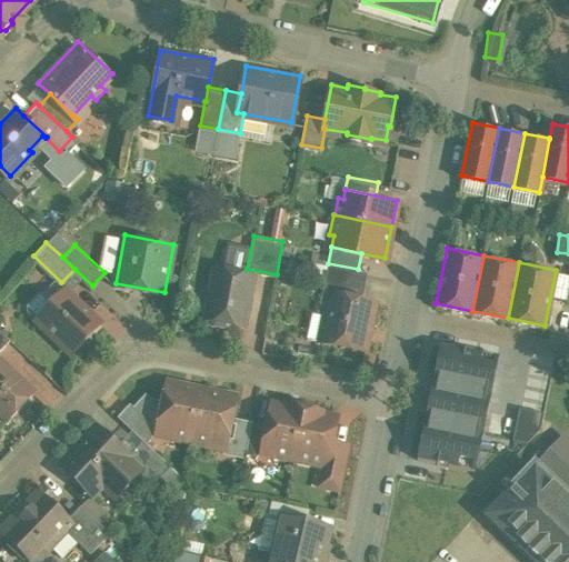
[(358,269),(328,263),(323,283),(362,292),(367,271),(358,269)]
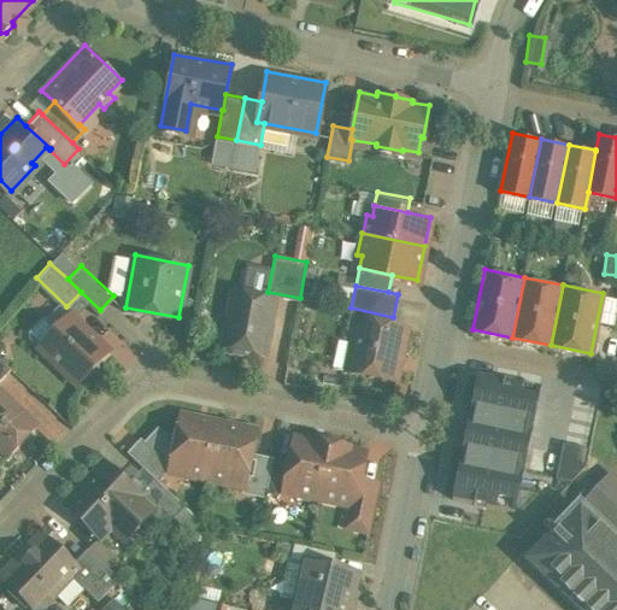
[(275,298),(233,289),(223,341),(228,342),(231,350),(246,352),(252,347),(265,350),(275,298)]
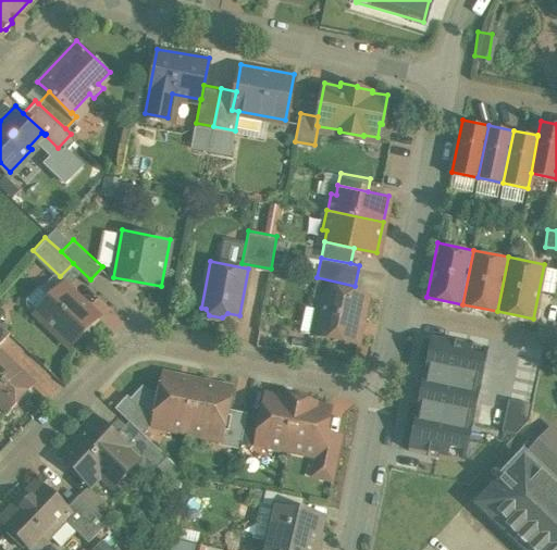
[(36,311),(70,344),(99,313),(65,280),(53,292),(36,311)]
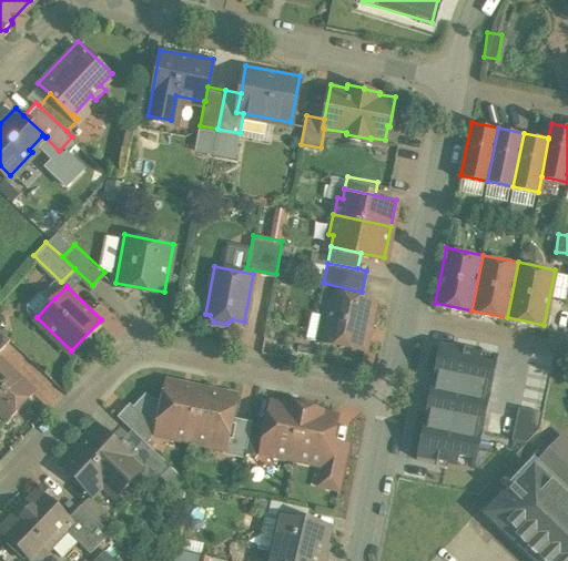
[(39,289),(27,303),(27,307),(37,317),(54,298),(44,289),(39,289)]
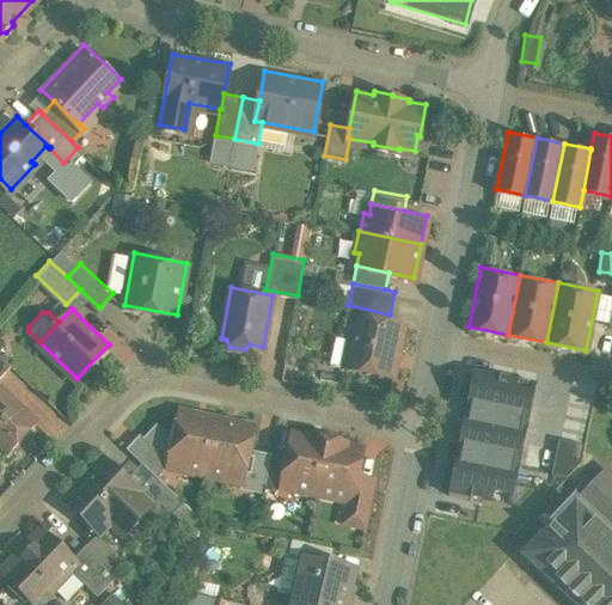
[(402,324),(353,313),(348,332),(355,334),(349,362),(347,362),(346,364),(391,373),(402,324)]
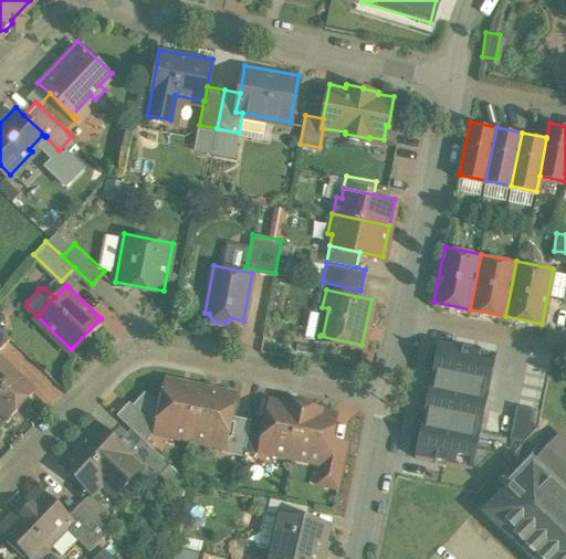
[(0,351),(13,338),(0,325),(0,351)]
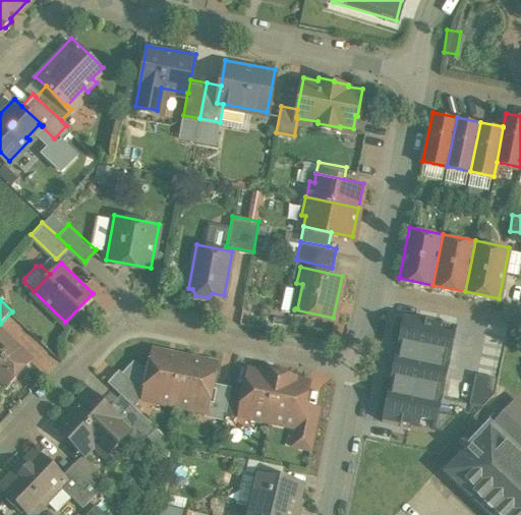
[(456,323),(403,311),(382,417),(435,428),(456,323)]
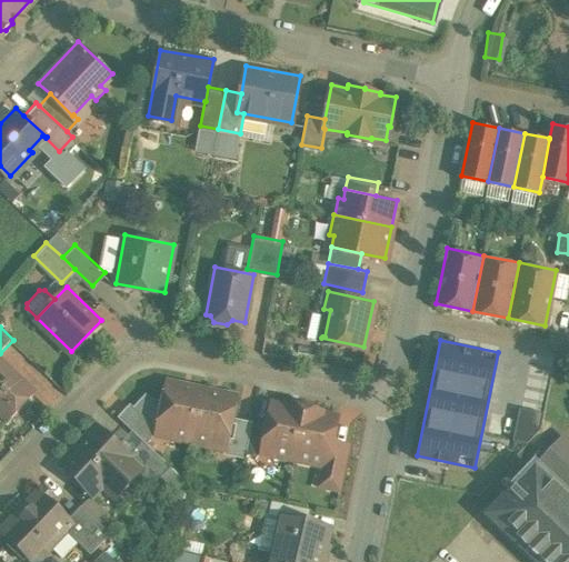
[(35,390),(0,357),(0,409),(8,418),(35,390)]
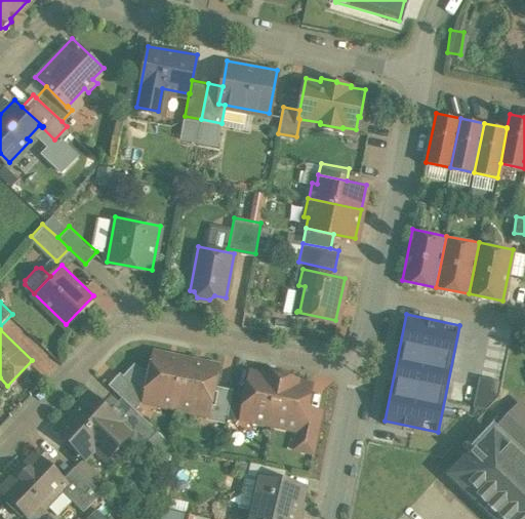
[(177,405),(186,355),(176,353),(176,355),(155,350),(151,367),(146,393),(160,396),(159,401),(177,405)]
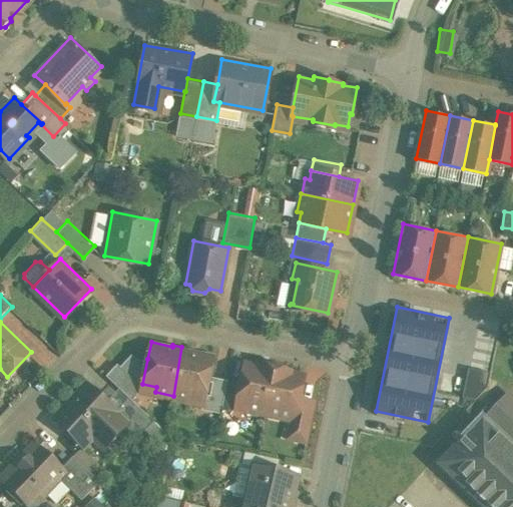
[(181,347),(173,396),(191,399),(192,394),(204,396),(208,374),(212,355),(191,350),(191,349),(181,347)]
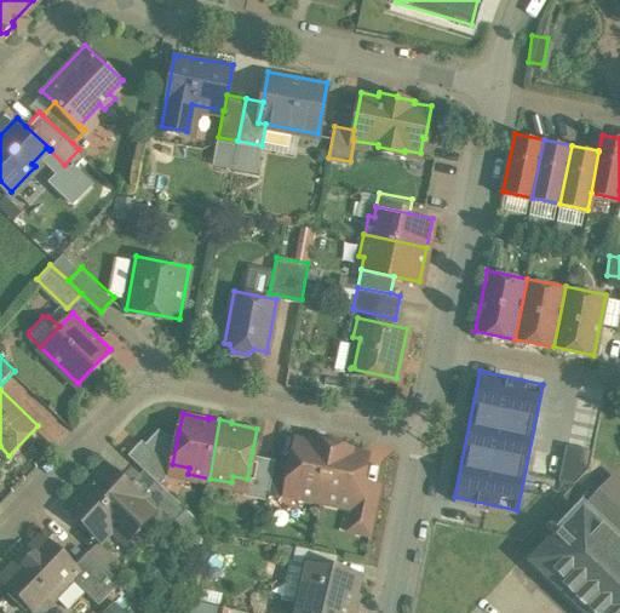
[(159,425),(145,440),(142,436),(128,451),(154,476),(166,463),(172,464),(178,434),(165,431),(159,425)]
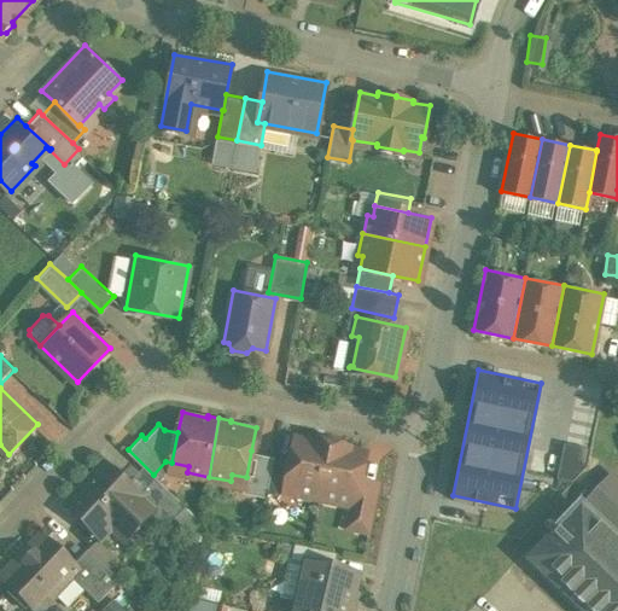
[(321,442),(295,436),(291,458),(284,488),(320,495),(331,441),(322,440),(321,442)]
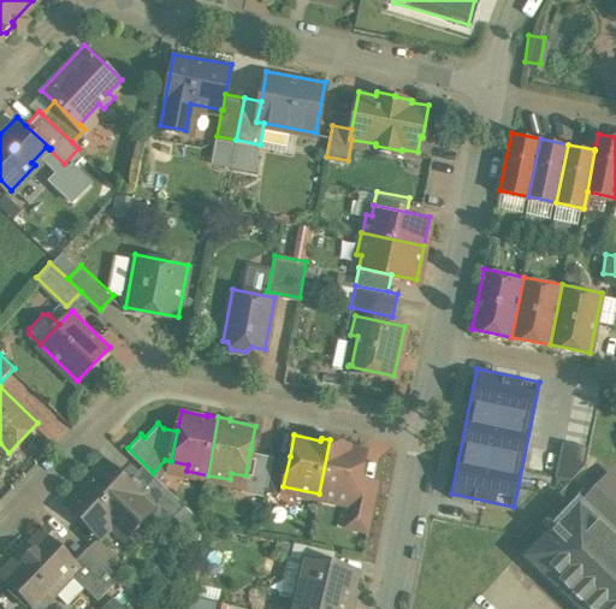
[(349,443),(330,439),(319,494),(354,501),(360,477),(365,449),(348,445),(349,443)]
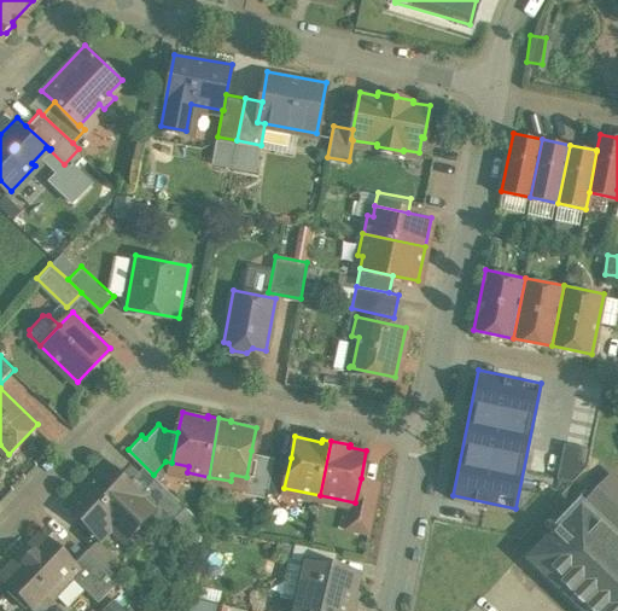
[(590,446),(564,441),(557,475),(571,477),(587,461),(590,446)]
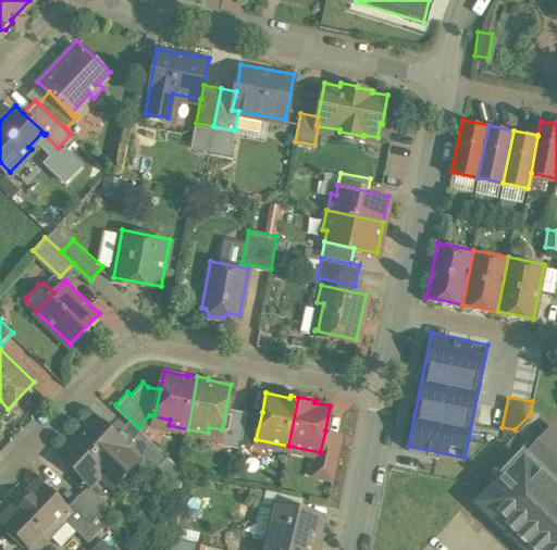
[(247,410),(226,405),(222,429),(225,430),(224,436),(240,439),(247,410)]
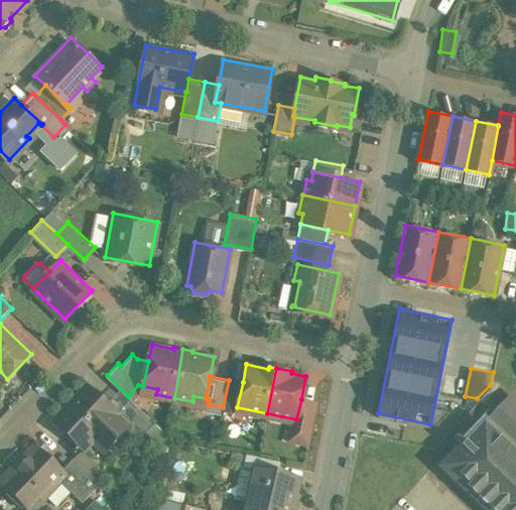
[(243,382),(229,380),(223,407),(223,409),(232,411),(237,407),(243,382)]
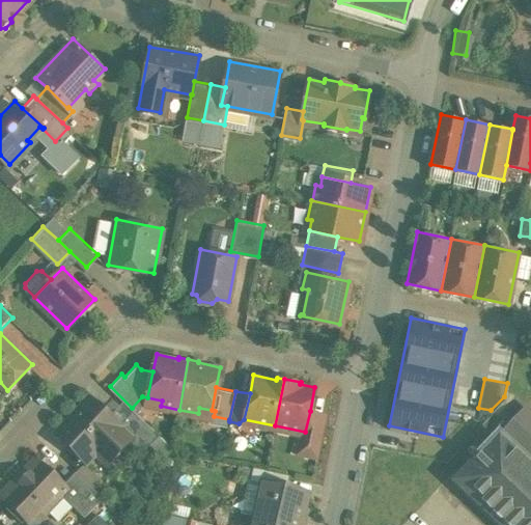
[(126,429),(90,395),(56,432),(60,436),(61,438),(62,437),(64,439),(63,439),(64,441),(65,440),(86,460),(95,450),(102,457),(110,447),(116,452),(127,441),(133,435),(126,429)]
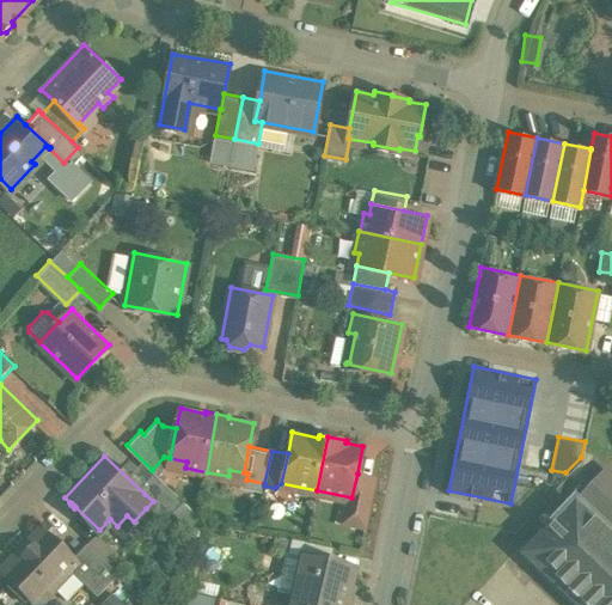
[(611,474),(606,468),(588,487),(611,509),(611,474)]
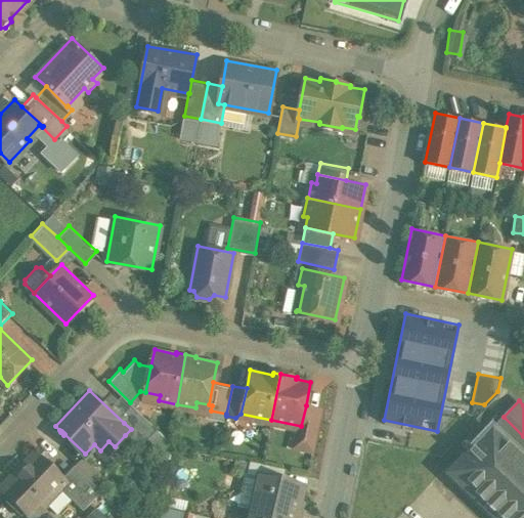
[(319,407),(306,405),(301,426),(303,430),(300,445),(311,448),(319,407)]
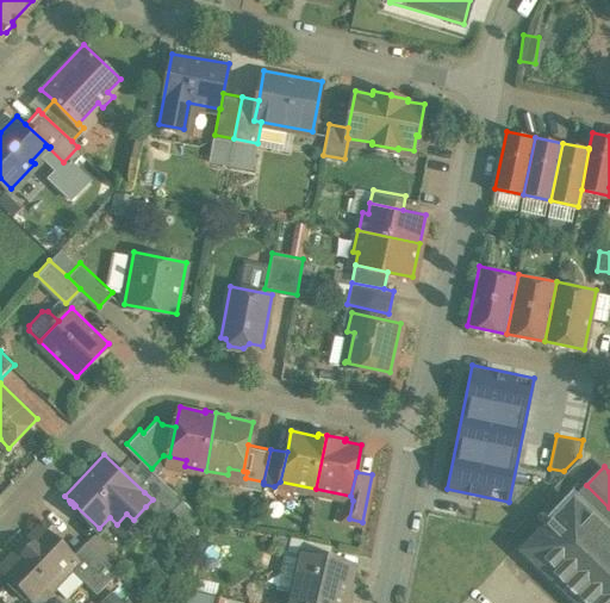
[(182,497),(160,476),(144,492),(153,499),(145,507),(172,532),(185,518),(173,508),(182,497)]
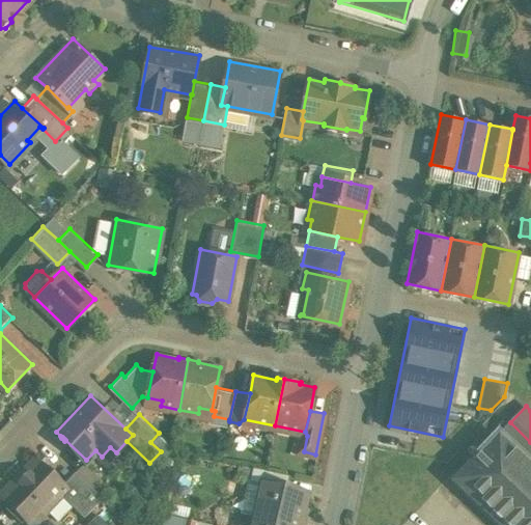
[(530,442),(510,422),(504,417),(501,421),(496,426),(525,453),(526,458),(526,459),(530,464),(530,442)]
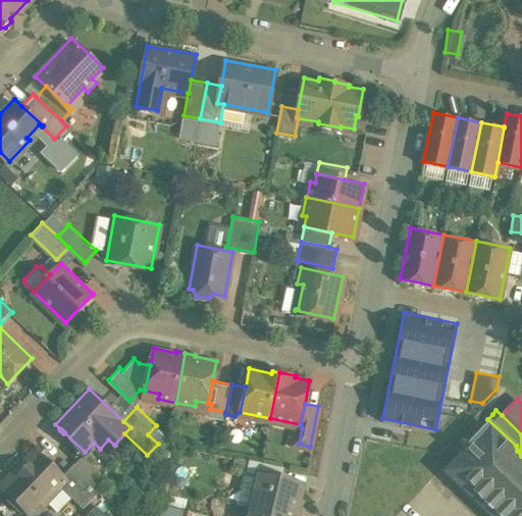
[(521,515),(521,456),(517,451),(490,426),(448,471),(494,515),(521,515)]
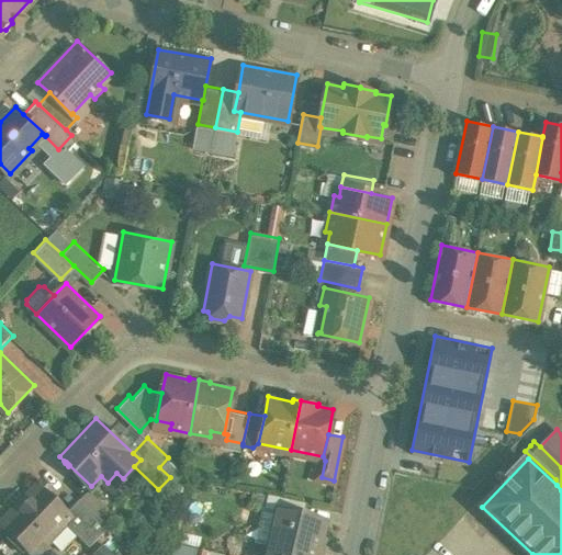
[(41,477),(15,502),(26,512),(47,490),(47,491),(52,487),(41,477)]
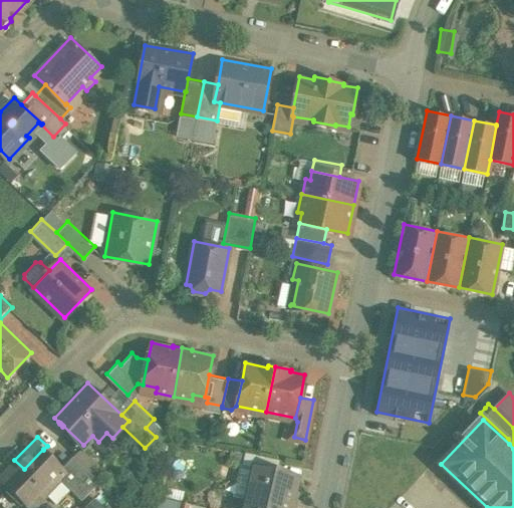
[(24,469),(9,485),(32,507),(55,482),(52,479),(62,468),(43,450),(43,449),(24,469)]
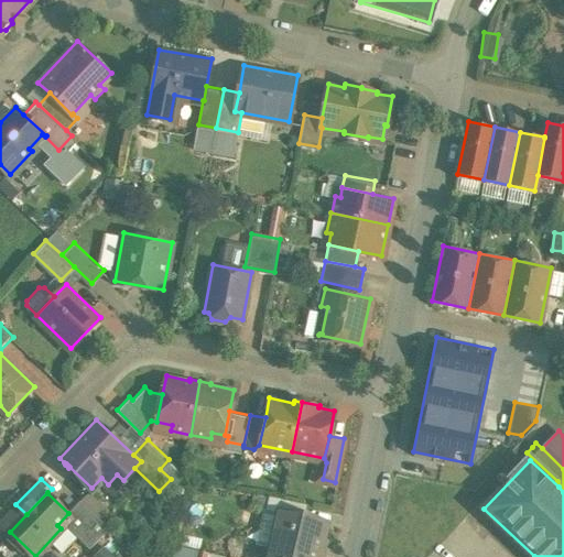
[(109,526),(80,498),(71,509),(83,521),(73,531),(89,546),(109,526)]
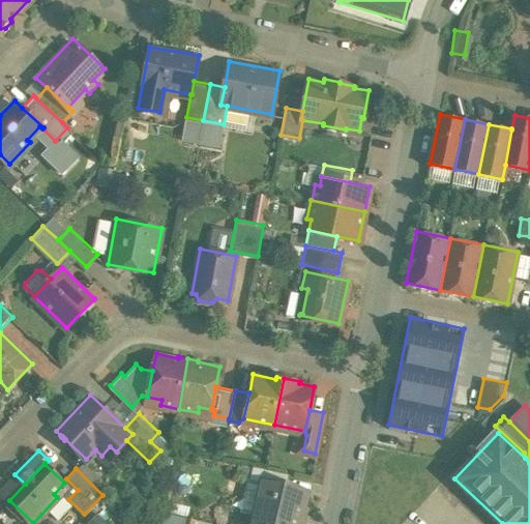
[(298,523),(306,490),(262,479),(252,523),(298,523)]
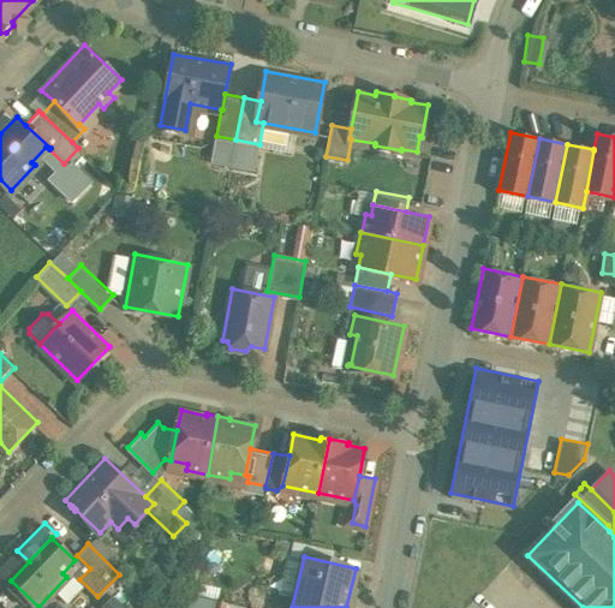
[(180,607),(209,607),(214,583),(186,578),(180,607)]
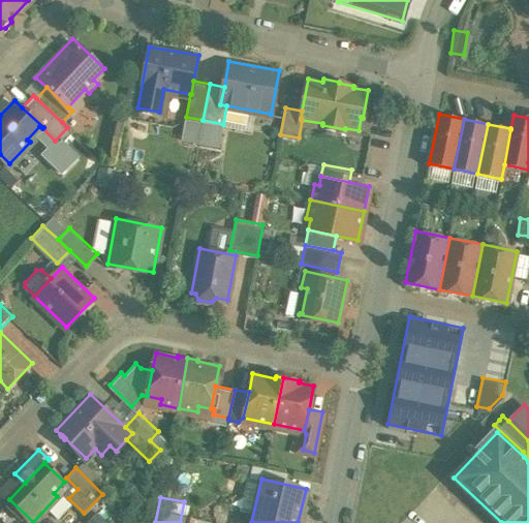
[(185,514),(183,522),(207,522),(208,518),(185,514)]
